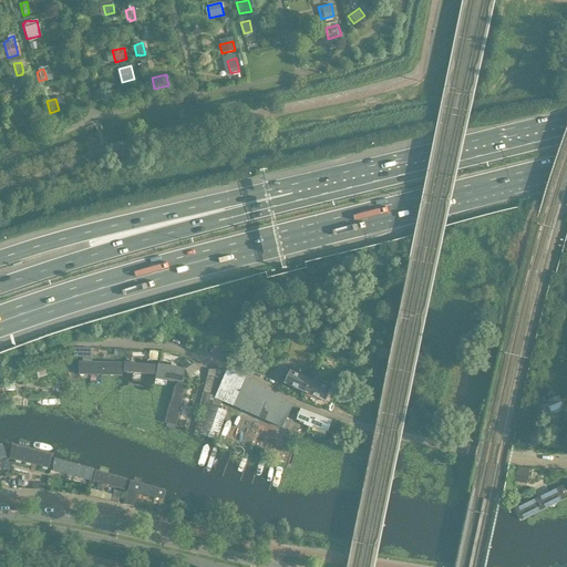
[(41,138),(38,126),(30,129),(32,141),(41,138)]
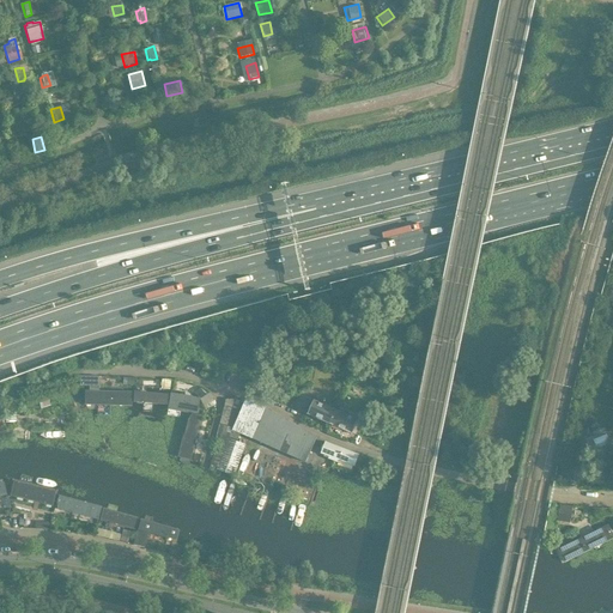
[(84,404),(132,404),(132,389),(84,389),(84,404)]
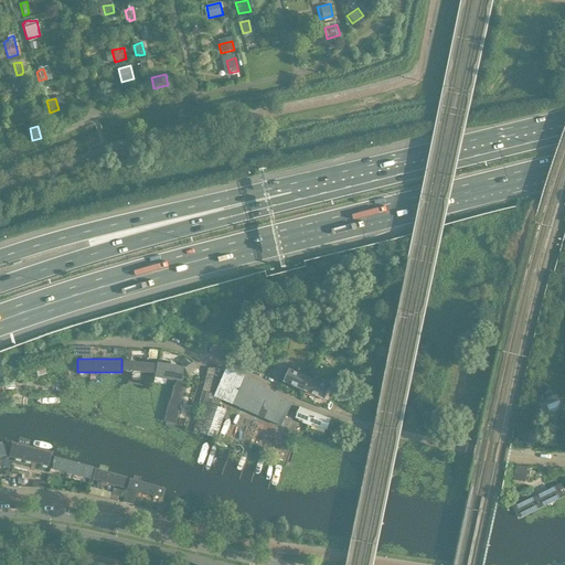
[(123,370),(153,372),(155,361),(124,359),(123,370)]
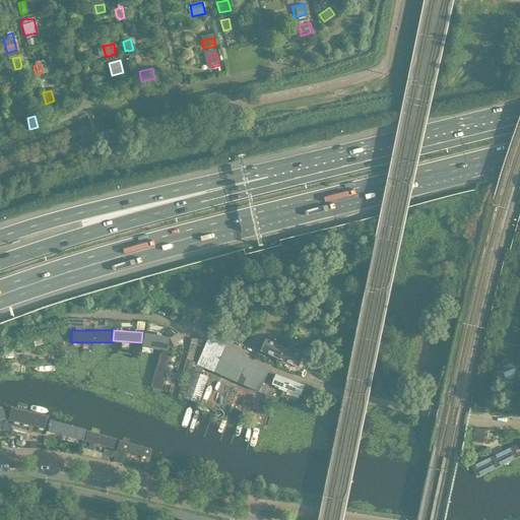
[(142,344),(168,348),(170,335),(144,331),(142,344)]
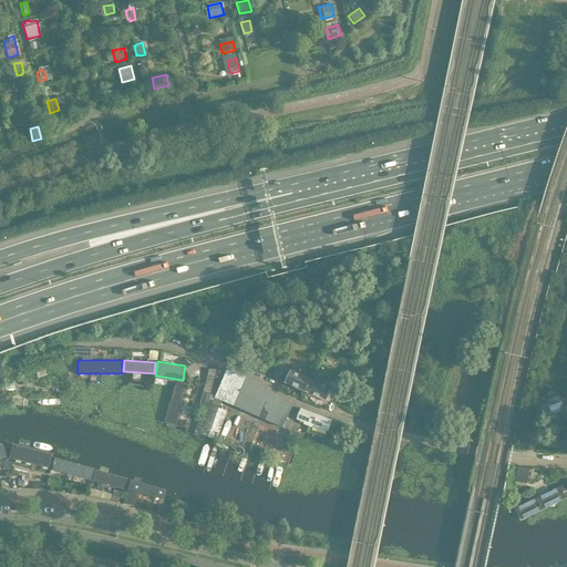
[(292,406),(245,379),(227,372),(218,369),(209,370),(199,406),(203,406),(194,435),(199,437),(200,434),(217,441),(227,411),(220,409),(223,402),(284,428),(292,406)]
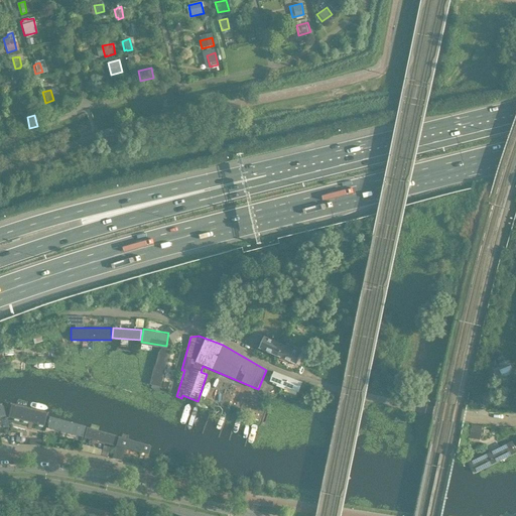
[(263,337),(258,348),(277,357),(282,346),(263,337)]
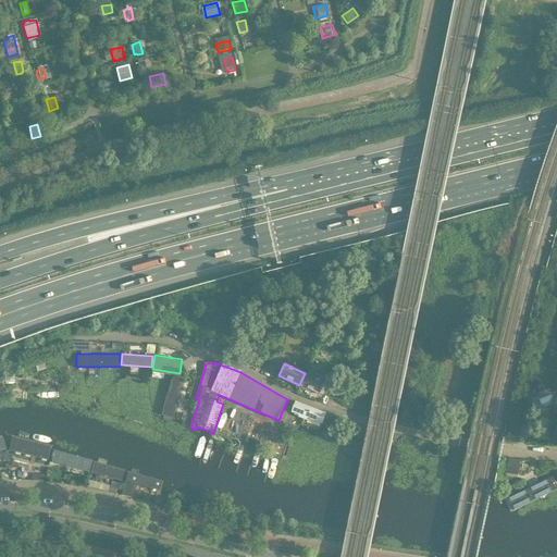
[(305,373),(299,385),(320,394),(325,382),(305,373)]
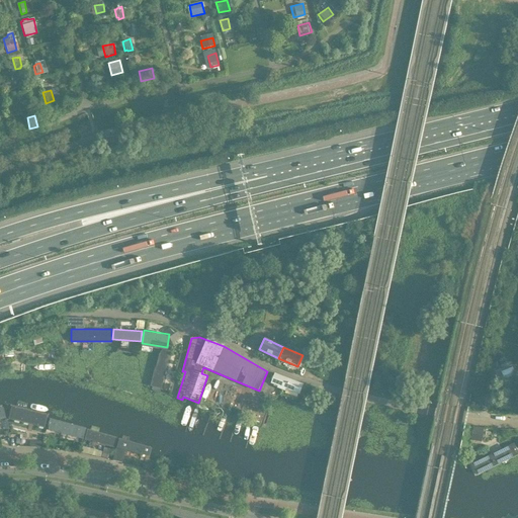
[(152,384),(163,387),(171,354),(168,348),(163,348),(159,351),(152,384)]
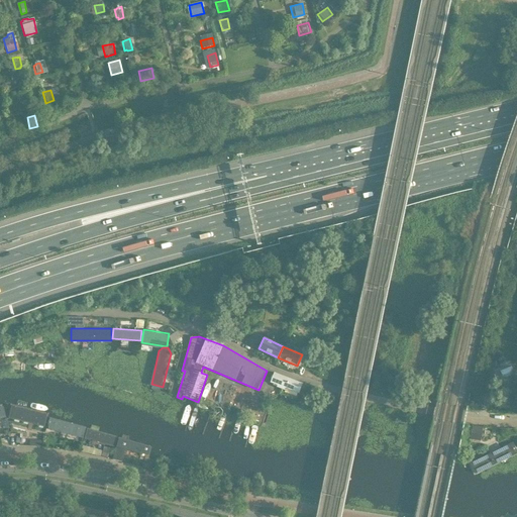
[(275,373),(272,383),(299,393),(303,384),(275,373)]
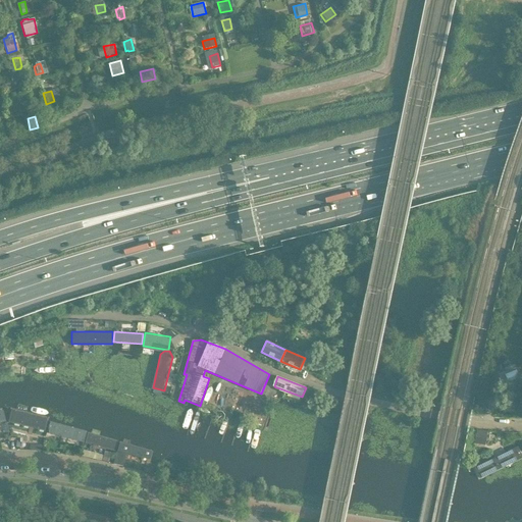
[(10,423),(47,432),(50,419),(13,411),(10,423)]
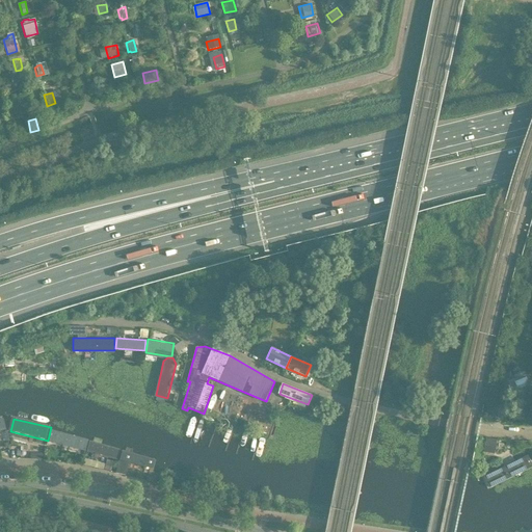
[(0,433),(9,432),(6,421),(0,422),(0,433)]
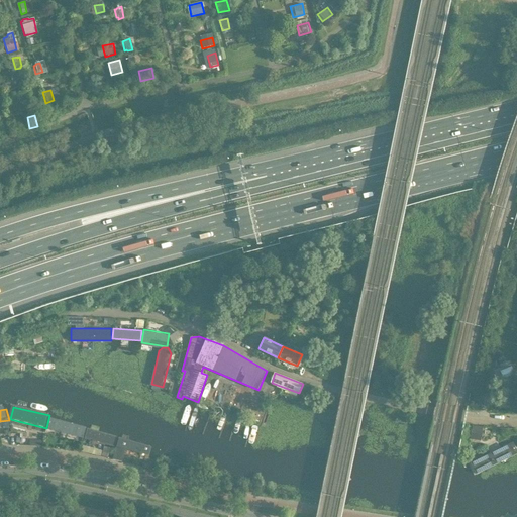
[(233,420),(229,419),(224,433),(228,434),(233,420)]
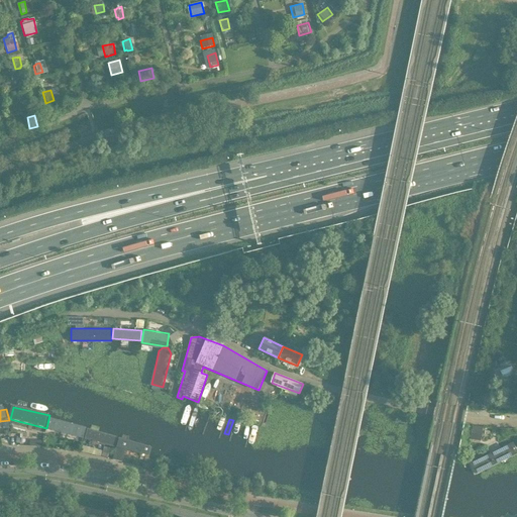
[(50,430),(86,438),(88,428),(53,420),(50,430)]
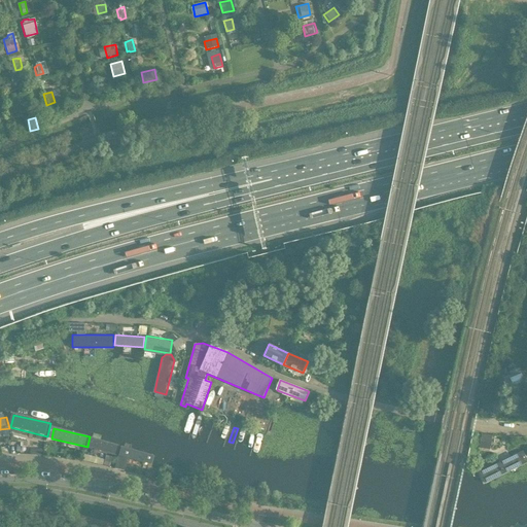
[(490,450),(493,435),(487,434),(482,433),(479,448),(490,450)]
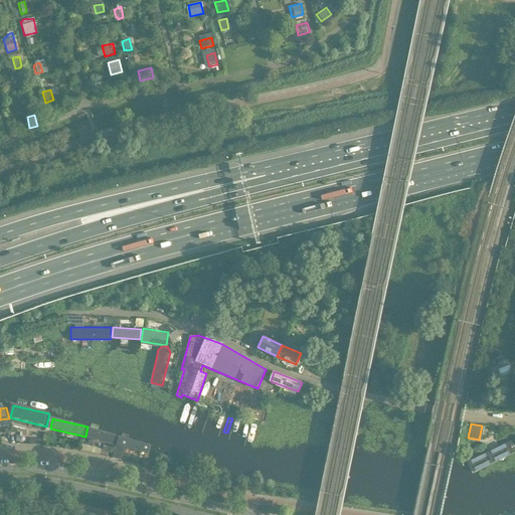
[(89,438),(118,446),(120,437),(92,428),(89,438)]
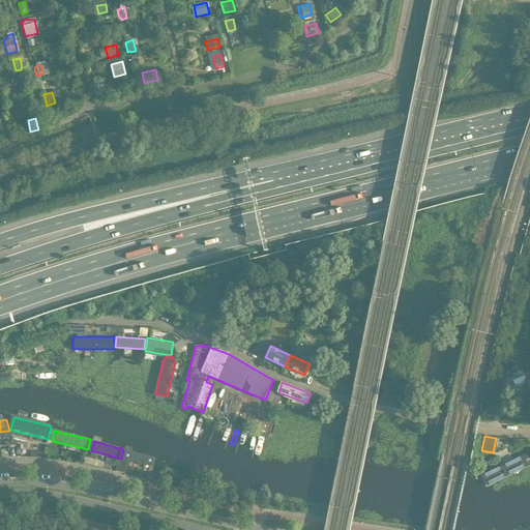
[(123,460),(156,468),(158,460),(125,450),(123,460)]
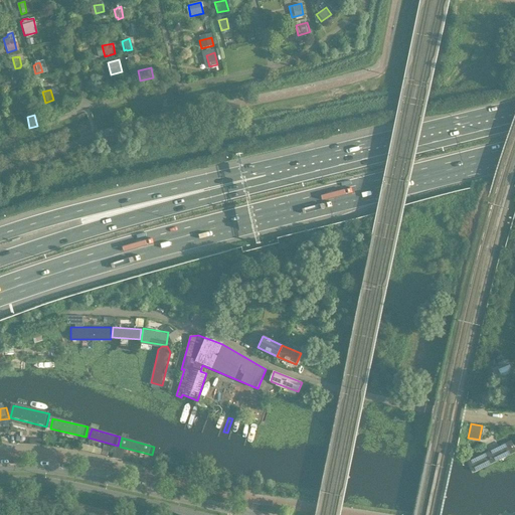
[(473,471),(514,451),(514,448),(510,439),(468,461),(473,471)]
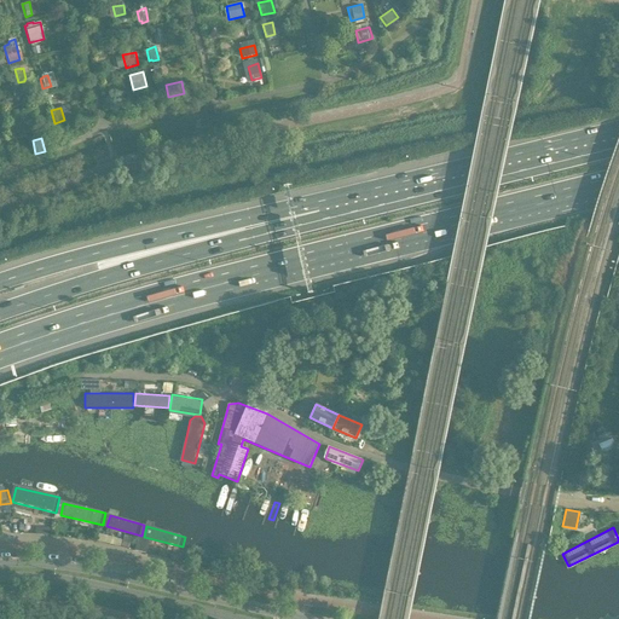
[(123,534),(121,547),(128,549),(132,537),(123,534)]
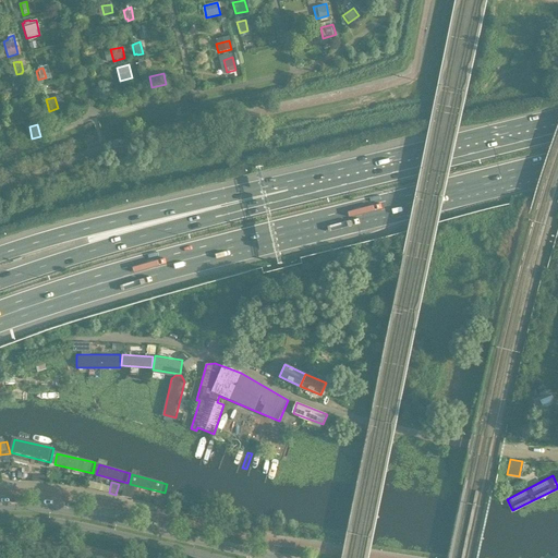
[(123,487),(121,496),(131,498),(133,489),(134,485),(124,483),(123,487)]
